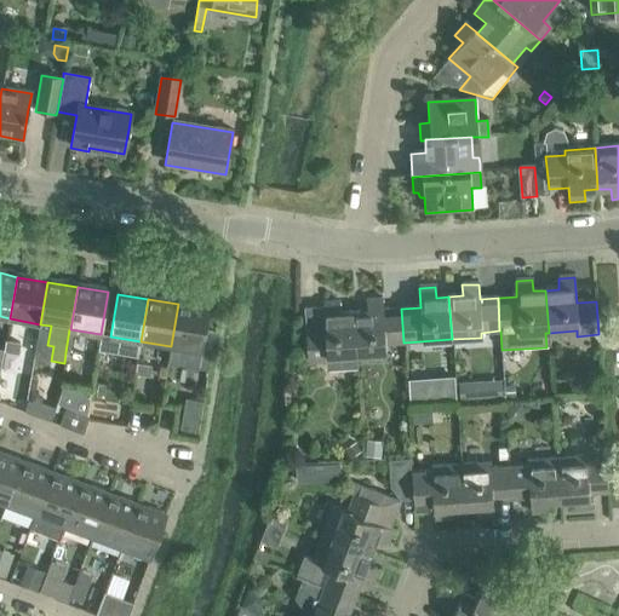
[(403,343),(401,309),(383,311),(382,300),(366,301),(366,312),(354,314),(356,356),(385,353),(385,344),(403,343)]
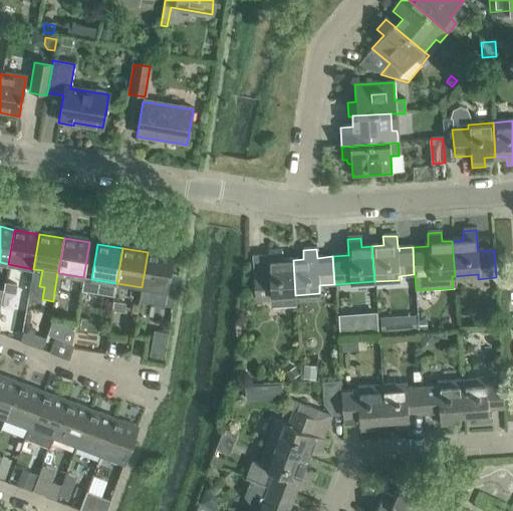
[(268,255),(252,256),(254,302),(274,301),(295,299),(295,295),(293,260),(282,260),(281,251),(268,252),(268,255)]
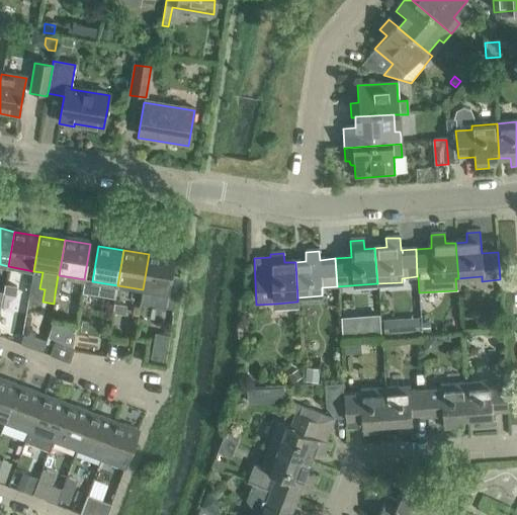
[(149,254),(143,289),(140,306),(174,312),(179,277),(171,276),(174,259),(149,254)]
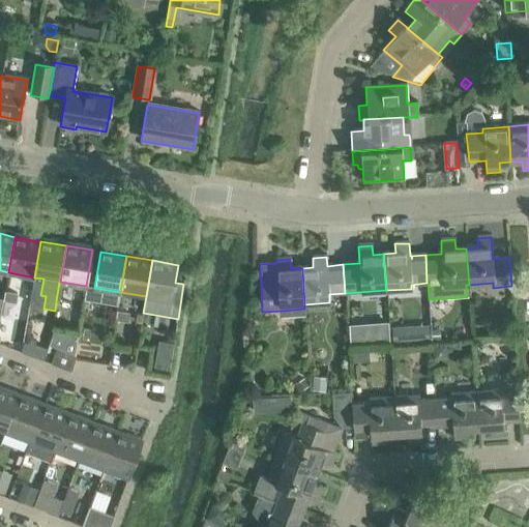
[(17,295),(4,293),(3,301),(16,303),(17,295)]
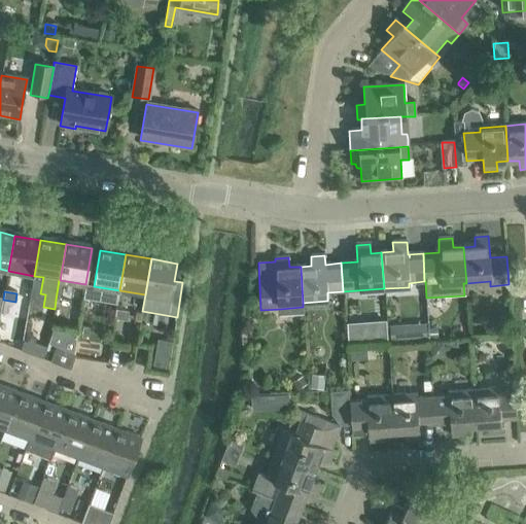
[(68,302),(56,300),(55,309),(66,311),(68,302)]
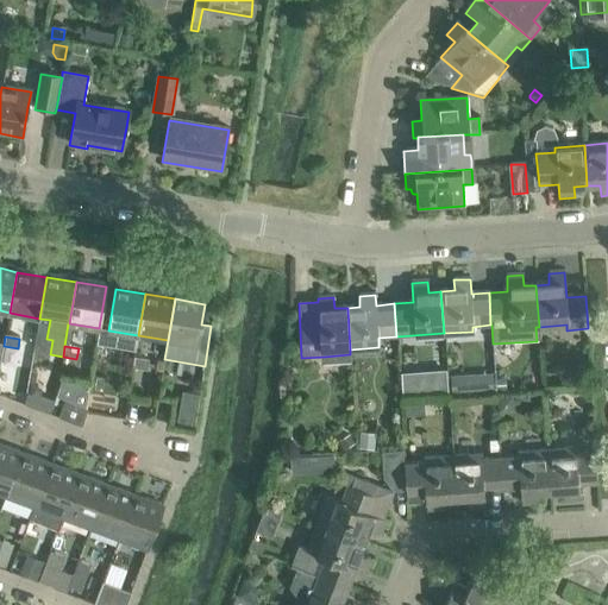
[(132,367),(133,359),(119,357),(118,365),(132,367)]
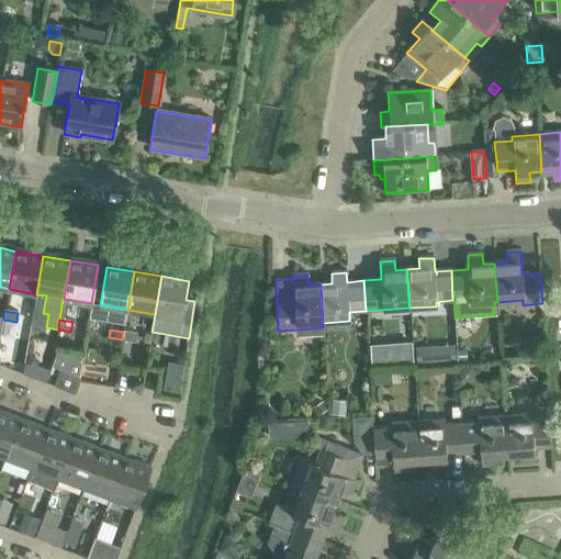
[(136,334),(123,332),(122,339),(135,342),(136,334)]
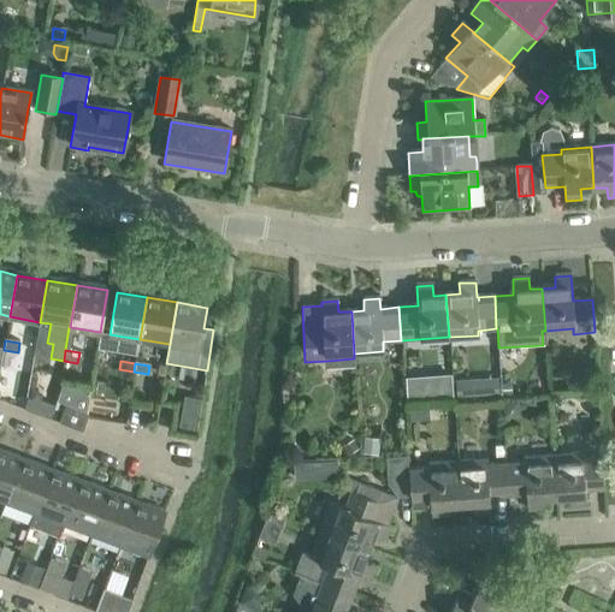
[(453,374),(407,378),(408,399),(454,396),(453,374)]
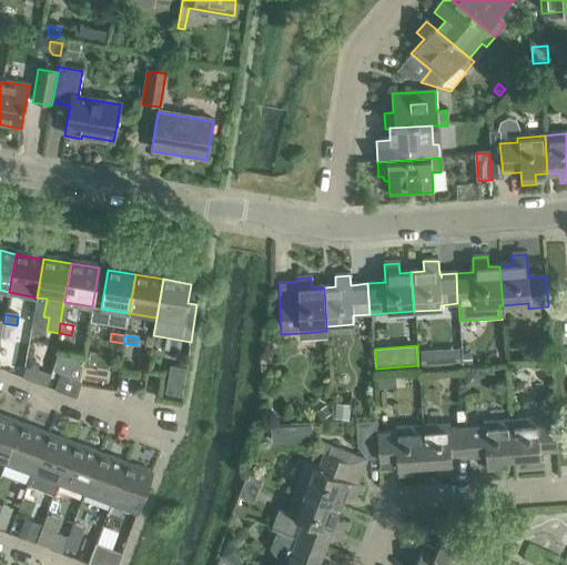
[(444,351),(421,352),(422,369),(445,367),(444,351)]
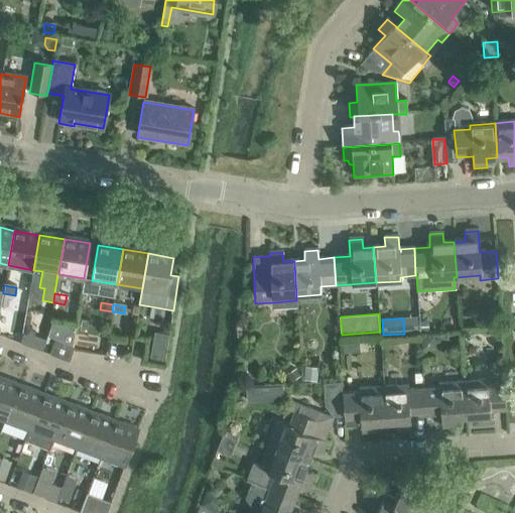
[(427,323),(419,324),(419,333),(427,332),(427,323)]
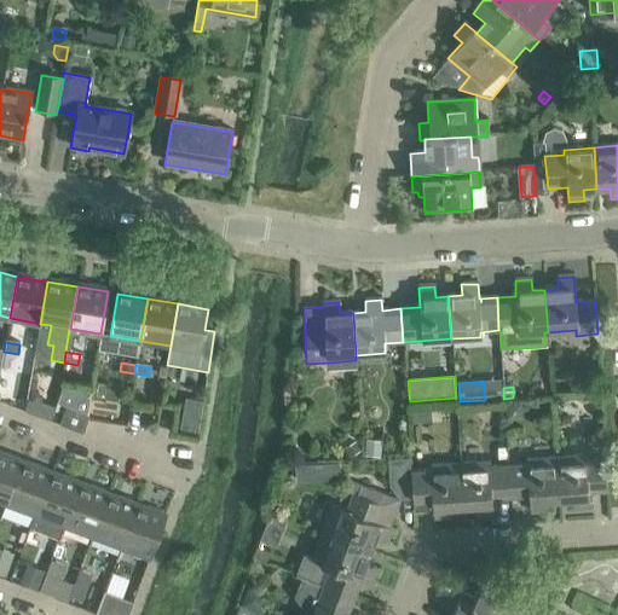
[(183,416),(179,436),(195,439),(198,418),(183,416)]
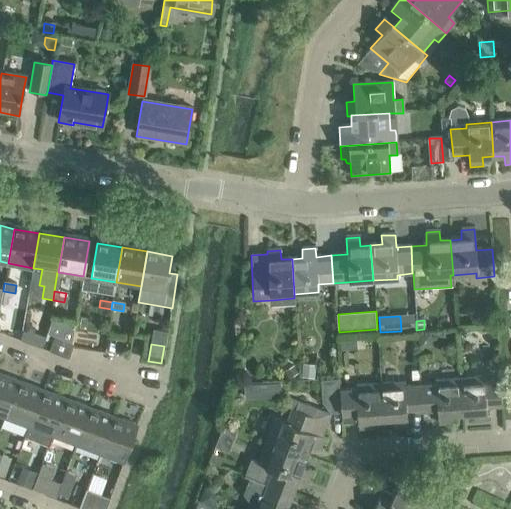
[(0,415),(5,417),(18,384),(0,376),(0,415)]
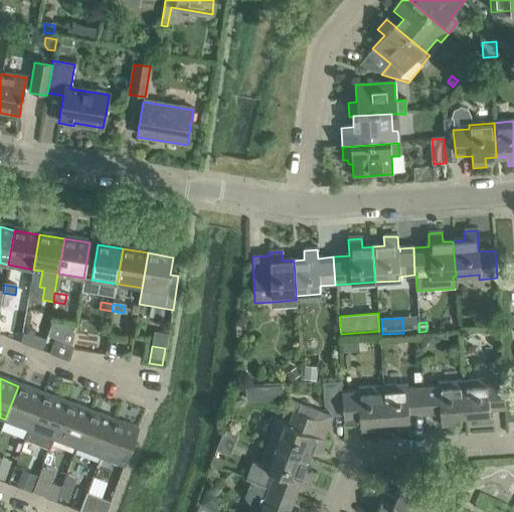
[(505,410),(503,382),(487,384),(487,380),(463,381),(465,416),(476,415),(477,424),(490,423),(489,411),(505,410)]
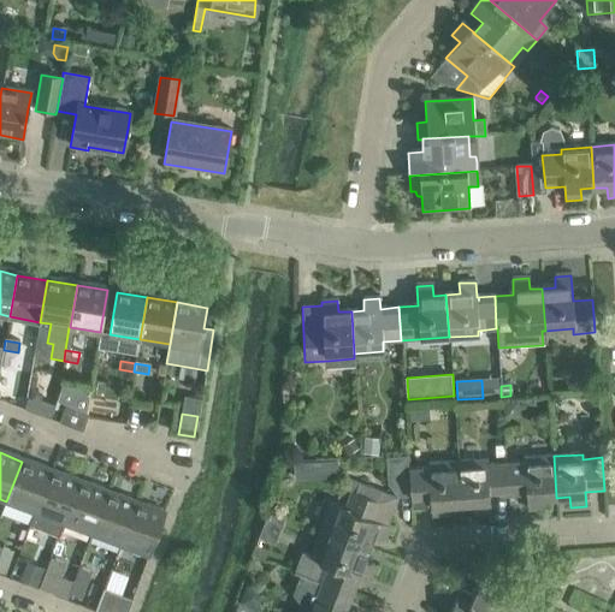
[(556,498),(554,456),(524,458),(524,463),(506,464),(508,497),(526,495),(527,511),(544,510),(543,499),(556,498)]
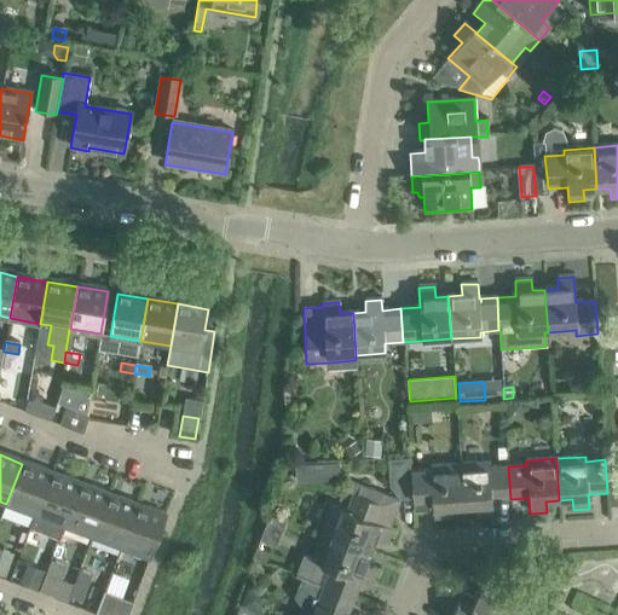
[(510,499),(508,466),(489,468),(489,463),(460,465),(462,508),(475,506),(477,517),(492,516),(492,500),(510,499)]
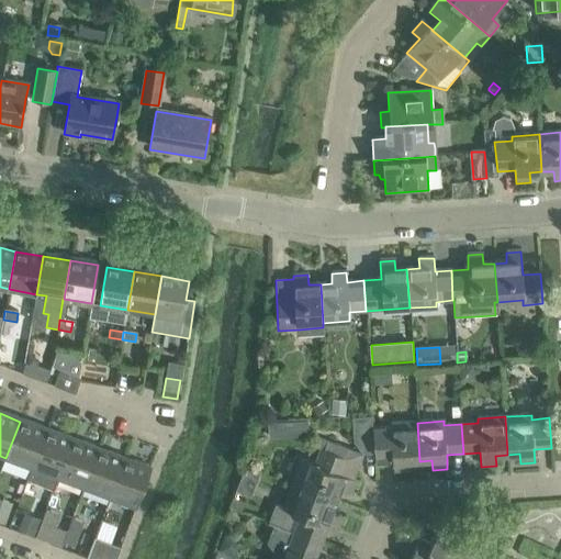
[(32,468),(46,432),(20,422),(6,458),(32,468)]
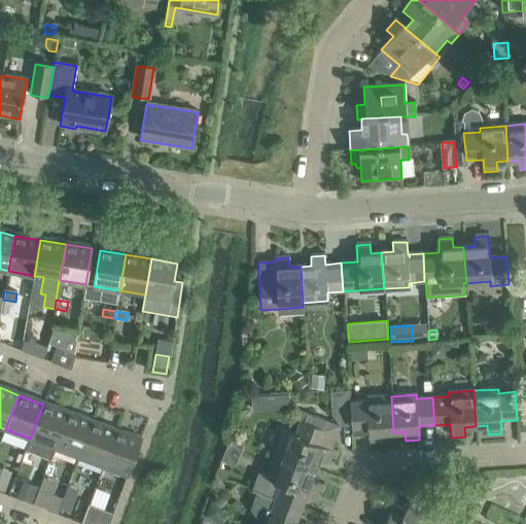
[(266,396),(251,397),(252,412),(267,412),(266,396)]
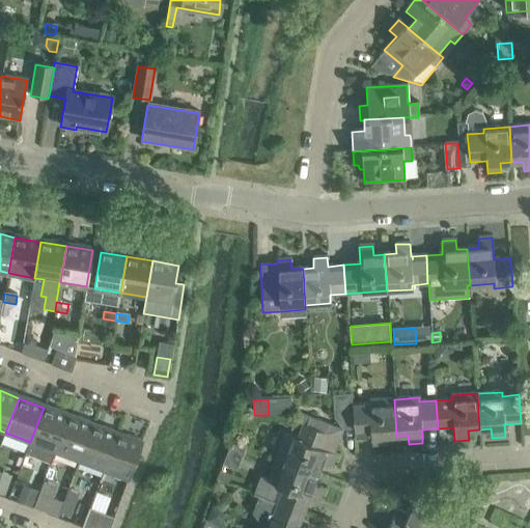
[(396,436),(394,399),(368,401),(368,406),(353,406),(355,435),(371,434),(371,446),(386,445),(386,436),(396,436)]
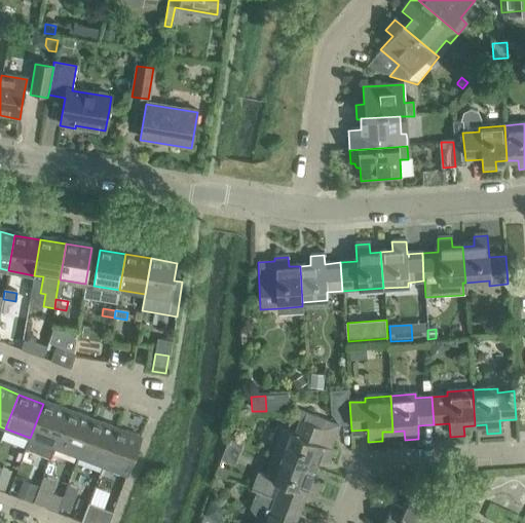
[(54,447),(67,413),(43,404),(30,438),(26,449),(50,458),(54,447)]
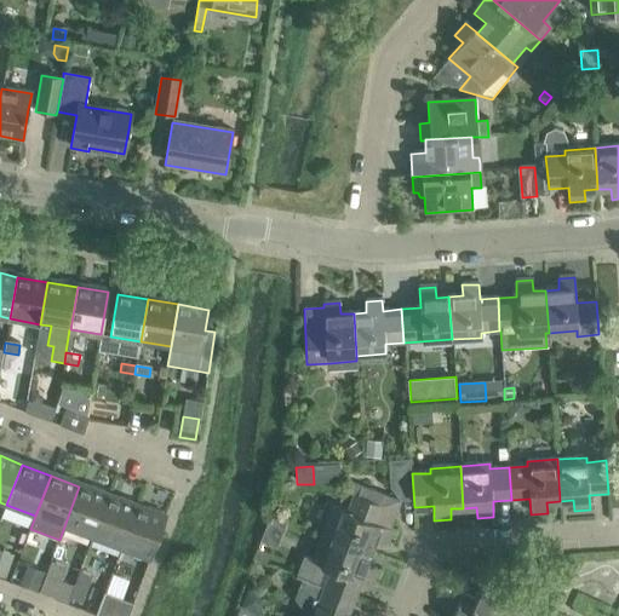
[(389,529),(400,502),(351,484),(348,494),(353,496),(347,513),(342,512),(331,507),(320,535),(371,554),(376,542),(387,546),(391,530),(389,529)]
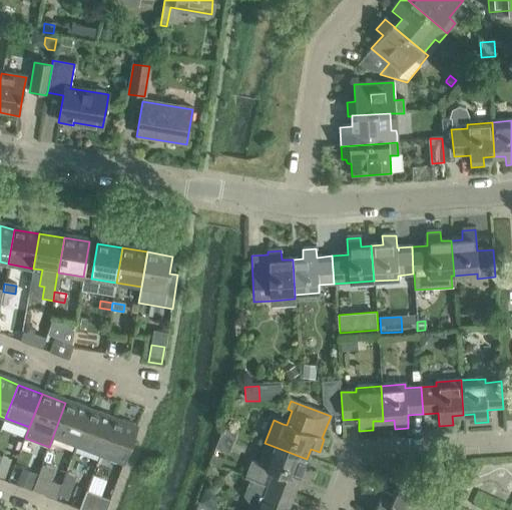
[(77,445),(89,412),(65,403),(53,436),(77,445)]
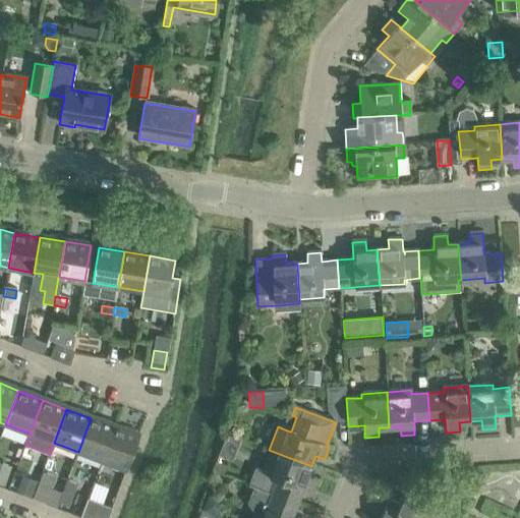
[(102,461),(115,427),(91,418),(78,452),(102,461)]
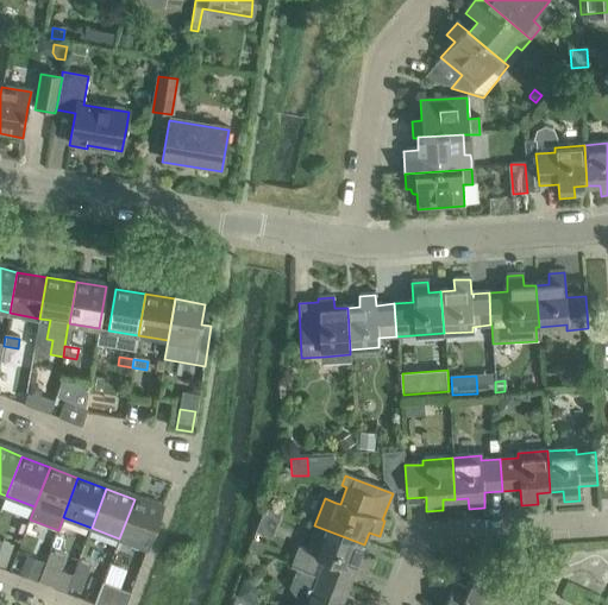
[(148,549),(162,510),(135,499),(119,539),(148,549)]
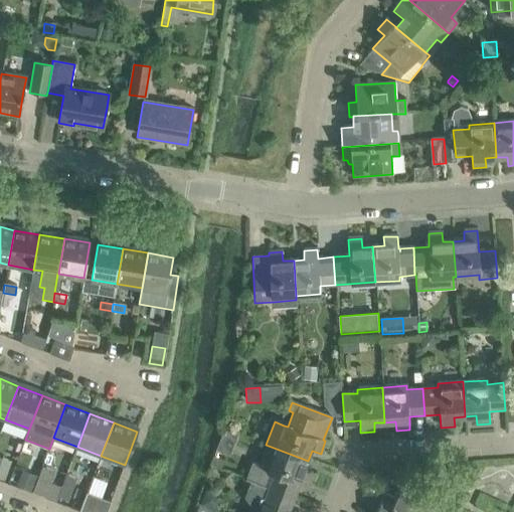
[(305,471),(308,461),(266,445),(258,466),(251,463),(245,480),(250,482),(295,499),(300,484),(308,487),(313,474),(305,471)]
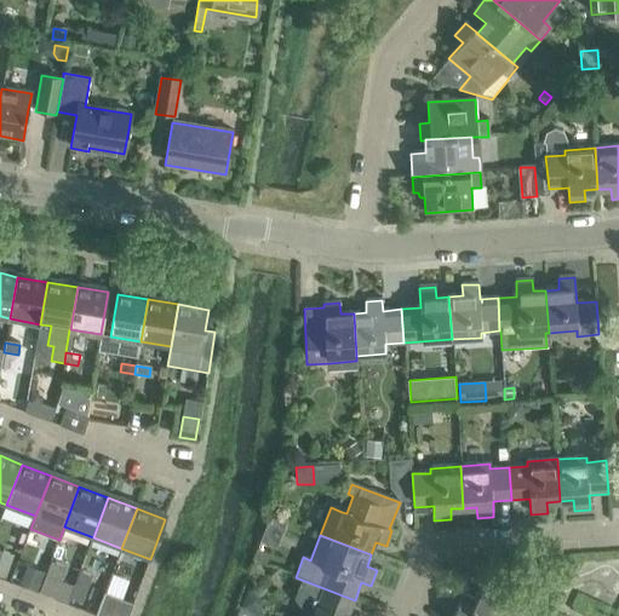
[(24,573),(19,586),(36,593),(43,580),(24,573)]
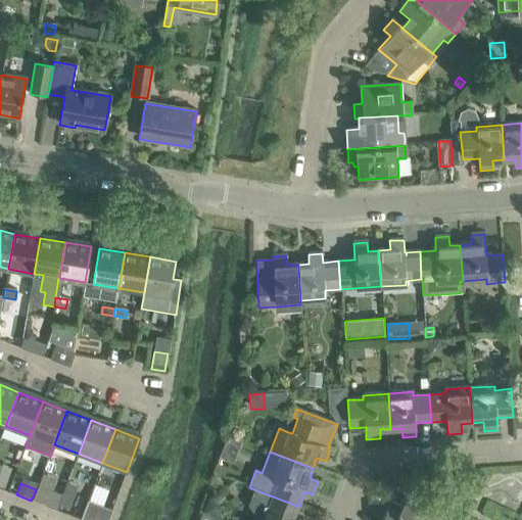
[(38,486),(33,502),(50,509),(56,493),(38,486)]
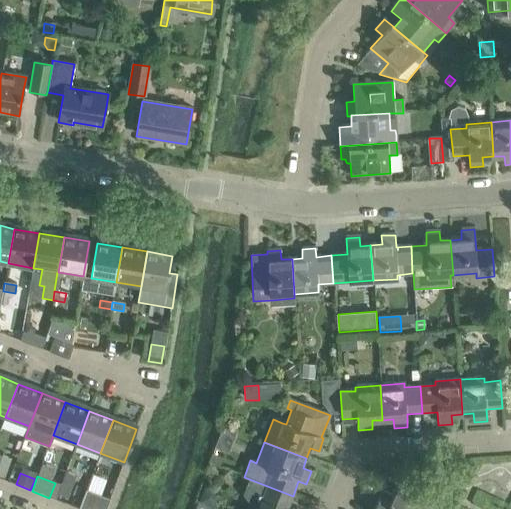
[(289,508),(293,496),(249,479),(243,495),(254,508),(289,508)]
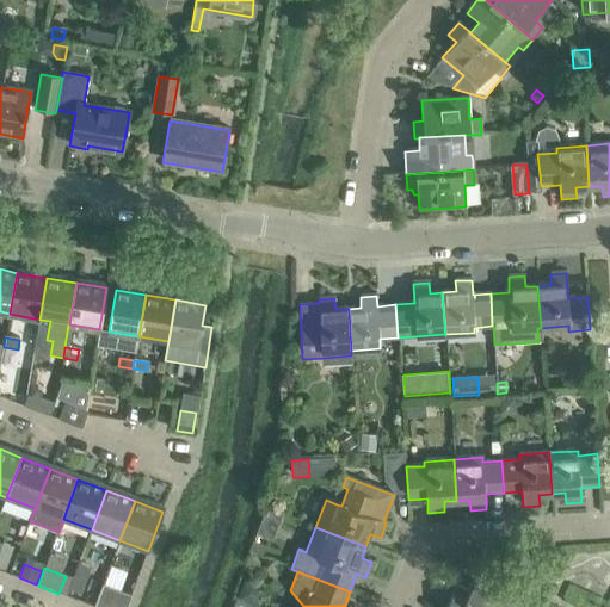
[(74,577),(68,592),(81,596),(86,582),(74,577)]
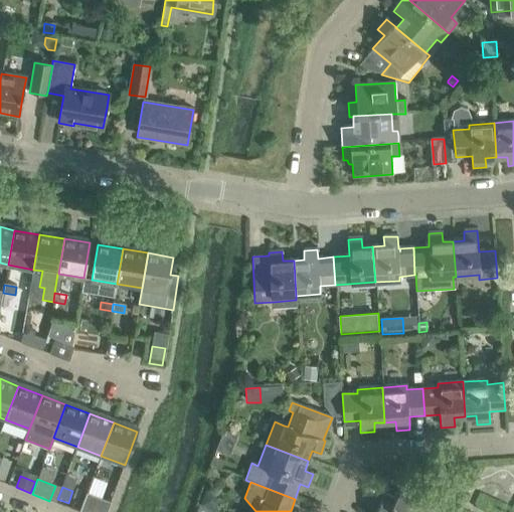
[(87,493),(79,511),(107,511),(111,502),(87,493)]
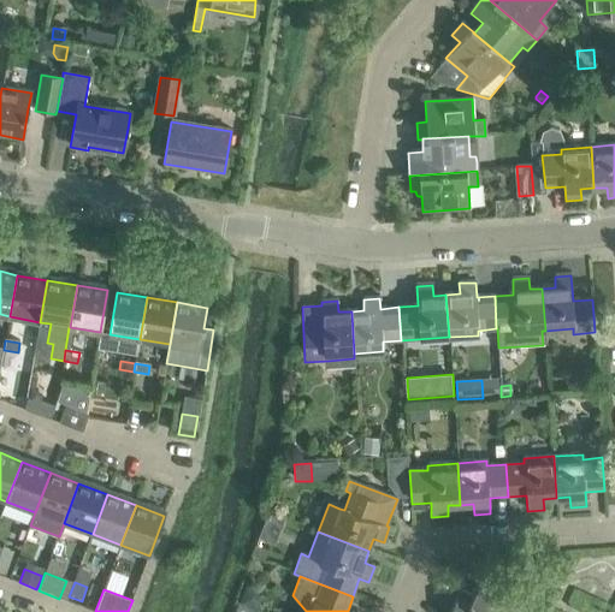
[(512,611),(514,607),(477,589),(472,598),(460,592),(450,611),(512,611)]
